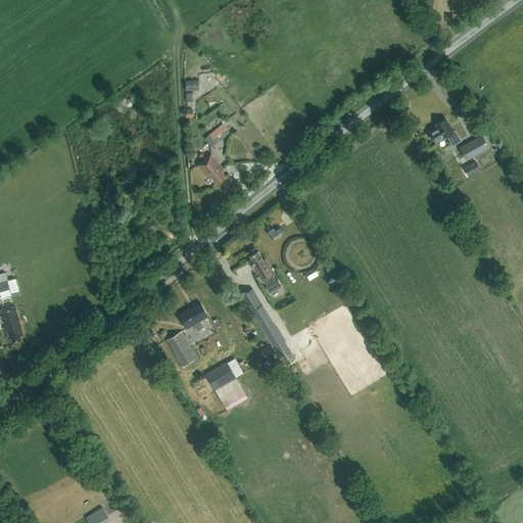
[(186,91),(199,90),(198,81),(186,81),(186,91)]
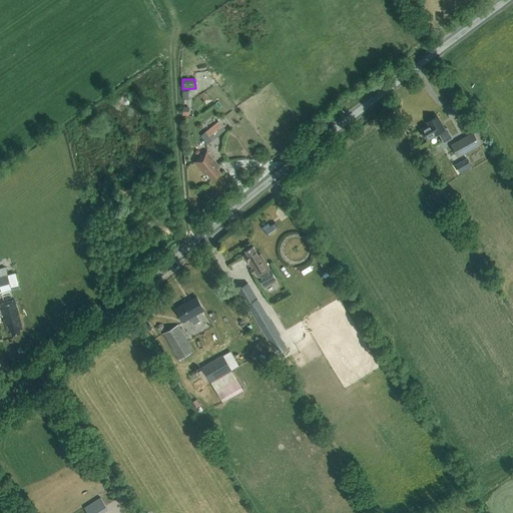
[(445,129),(437,115),(427,121),(429,124),(421,129),(427,139),(438,133),(443,143),(452,138),(446,128),(445,129)]
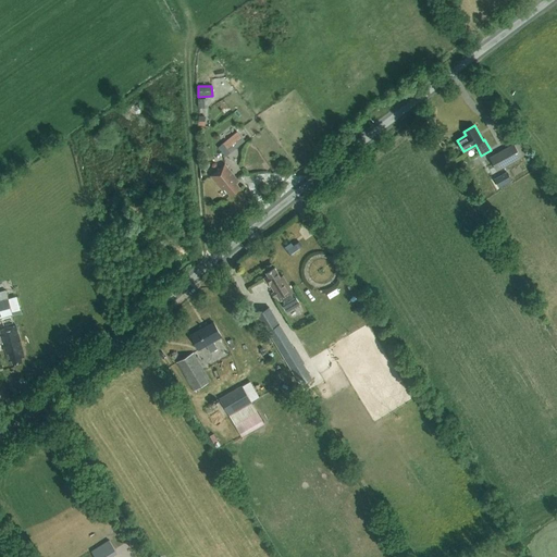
[(218,147),(226,157),(245,140),(237,132),(218,147)]
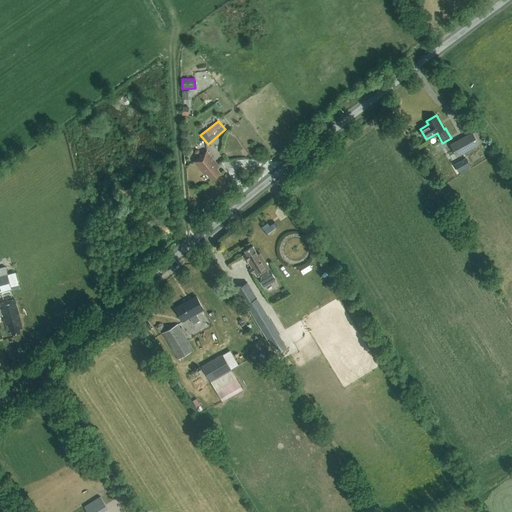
[(456,157),(479,145),(478,144),(483,142),(477,130),(450,145),(456,157)]
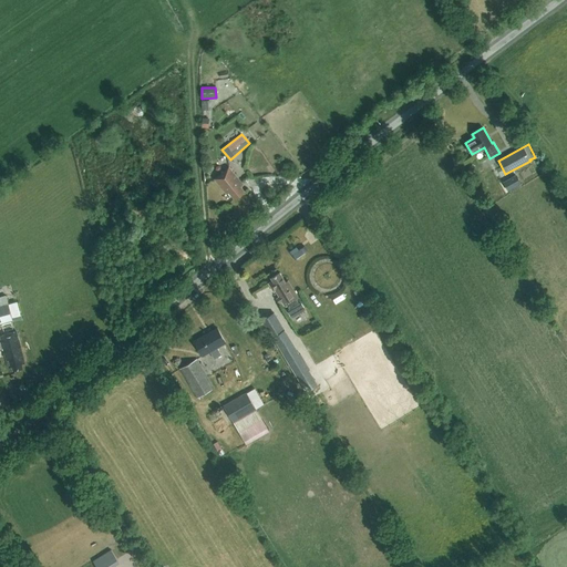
[(229,191),(236,198),(244,192),(239,186),(243,183),(229,167),(215,179),(226,193),(229,191)]
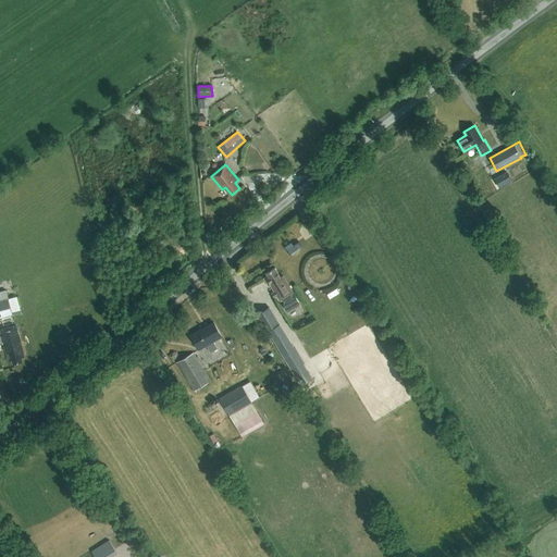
[(507,172),(494,178),(498,188),(511,181),(507,172)]
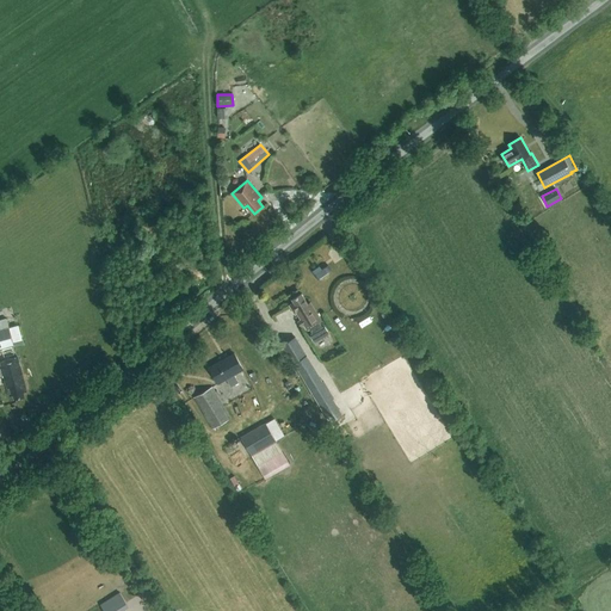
[(295,312),(304,328),(308,326),(312,332),(310,335),(314,340),(318,341),(327,335),(328,332),(325,327),(322,326),(309,303),(307,304),(301,294),(291,298),(292,302),(289,304),(294,313),(295,312)]
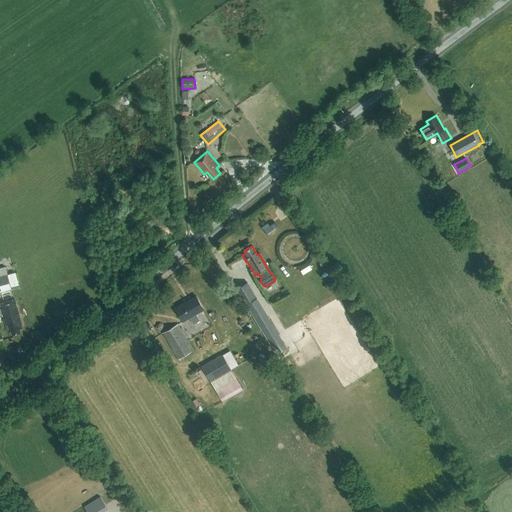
[(0,276),(0,292),(11,289),(12,291),(20,288),(19,284),(11,287),(7,274),(0,276)]
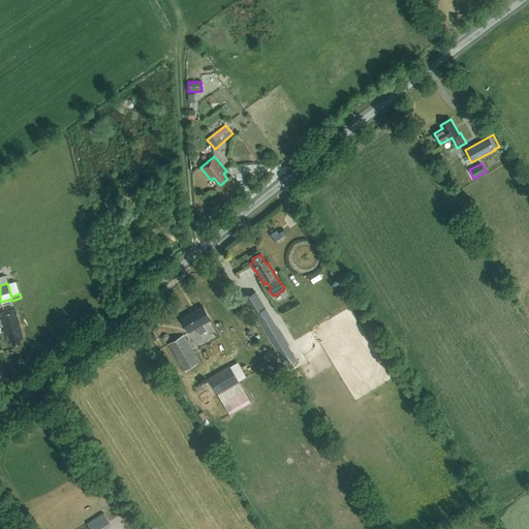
[(285,366),(297,360),(287,345),(289,344),(256,291),(244,299),(285,366)]
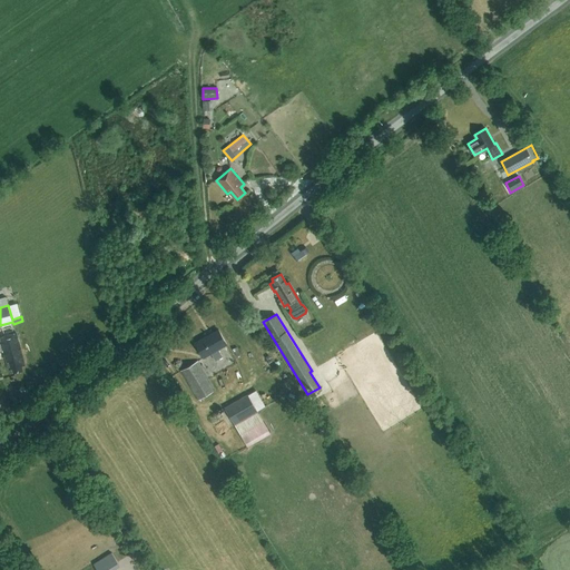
[(218,350),(226,345),(218,330),(195,343),(204,357),(210,354),(215,361),(222,357),(218,350)]
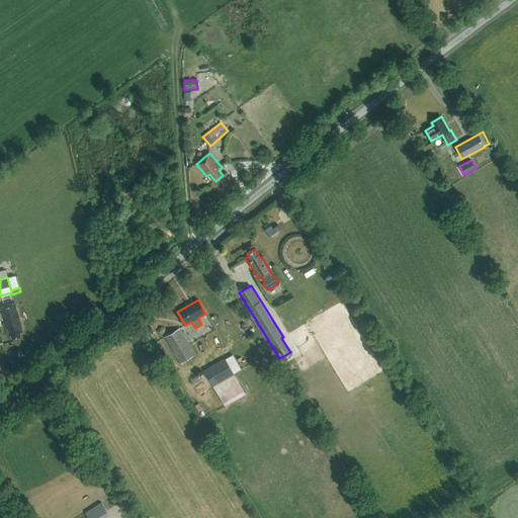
[(2,312),(3,317),(2,318),(7,335),(11,334),(12,338),(20,336),(19,333),(22,332),(14,304),(0,306),(0,309),(1,313),(2,312)]
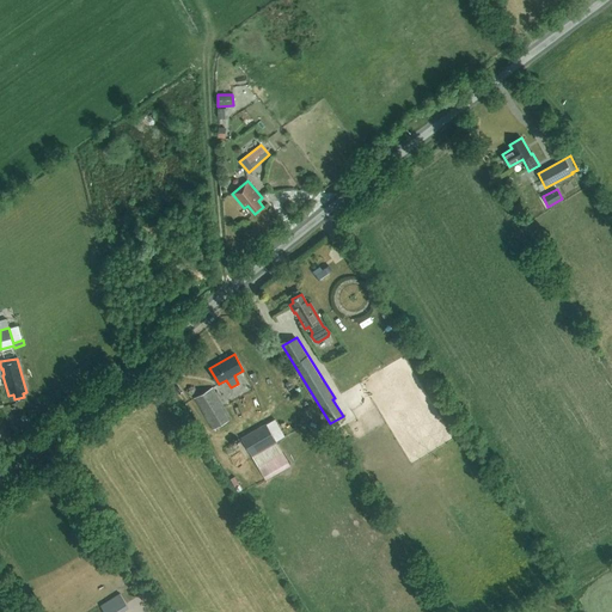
[(213,430),(231,420),(213,389),(195,398),(213,430)]
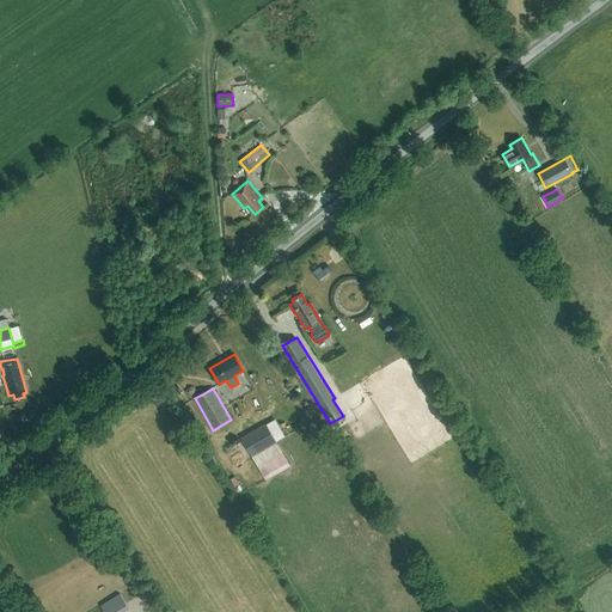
[(267,423),(242,438),(264,477),(289,463),(277,442),(276,441),(285,436),(274,420),(267,423)]
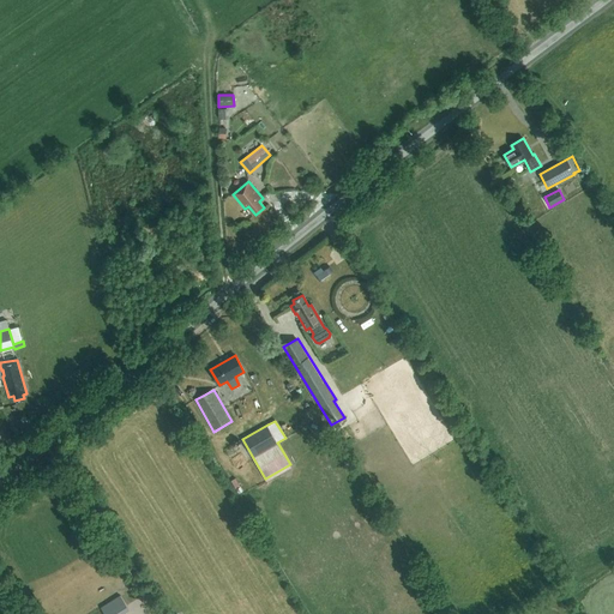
[(124,601),(120,596),(101,608),(104,613),(114,613),(126,606),(124,601)]
